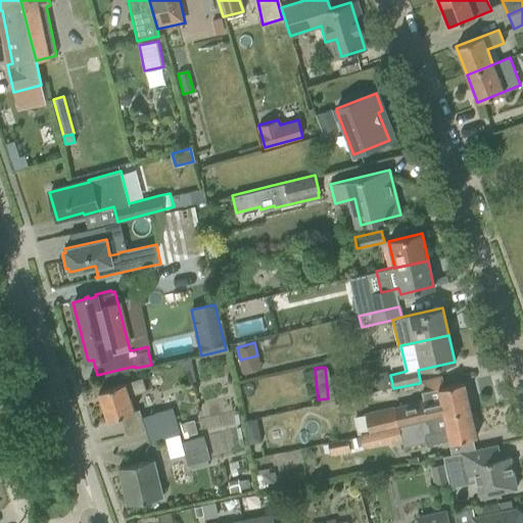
[(364,413),(369,432),(369,433),(470,410),(464,383),(443,387),(441,376),(420,381),(420,382),(419,383),(421,394),(437,391),(439,401),(428,405),(427,398),(364,413)]
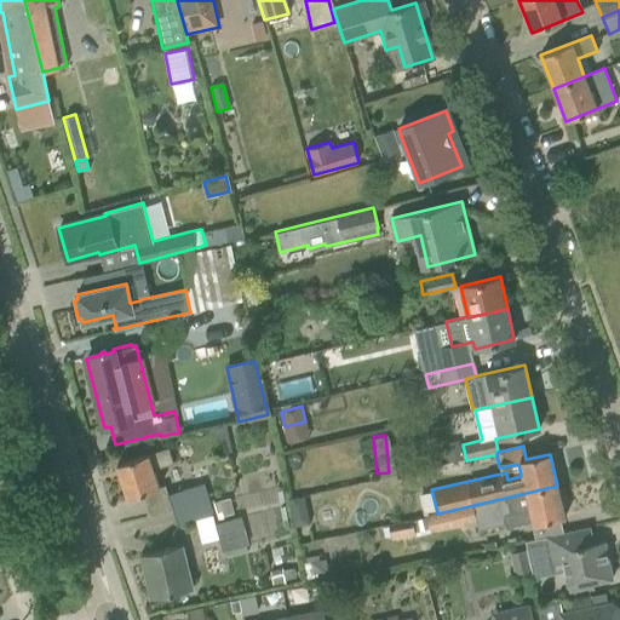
[(116,464),(127,499),(159,488),(153,470),(172,463),(167,448),(116,464)]
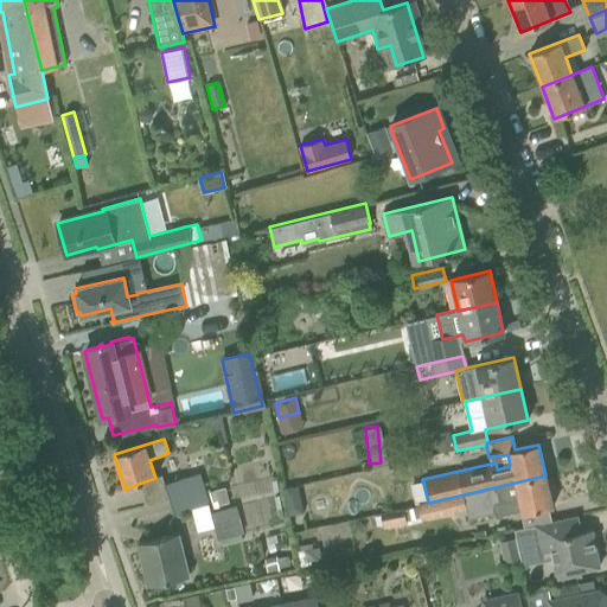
[(197,474),(164,485),(168,500),(203,493),(197,474)]
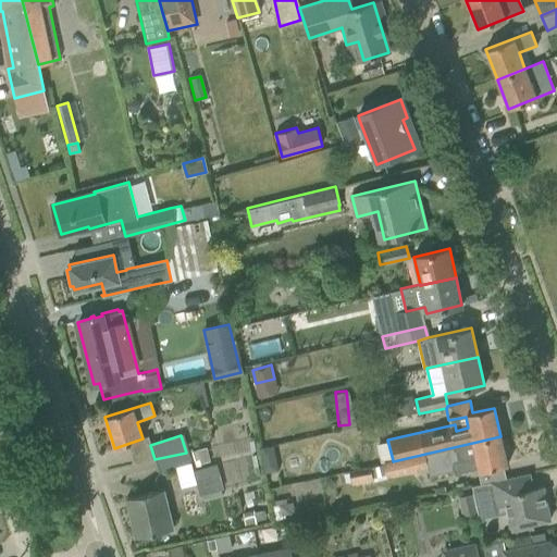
[(393,461),(393,460),(382,462),(386,481),(426,471),(428,477),(452,472),(450,463),(475,456),(480,471),(507,465),(500,436),(393,461)]
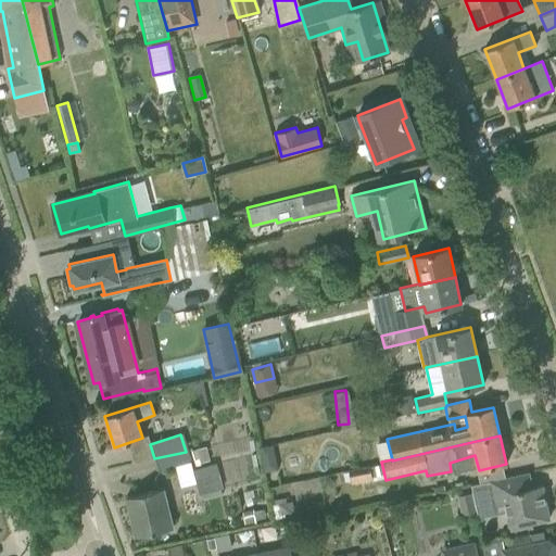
[(258,447),(264,472),(279,469),(274,444),(258,447)]
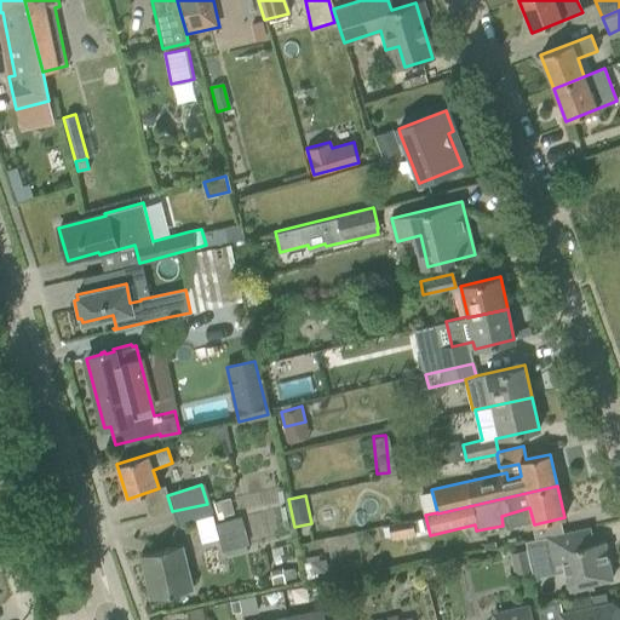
[(227,500),(212,504),(216,517),(230,514),(227,500)]
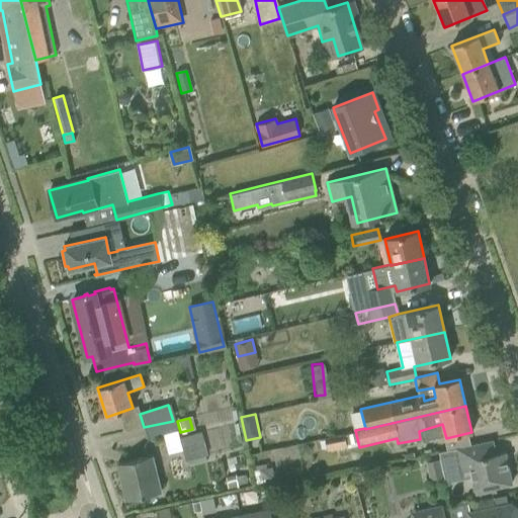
[(173,421),(144,427),(148,439),(165,433),(176,430),(173,421)]
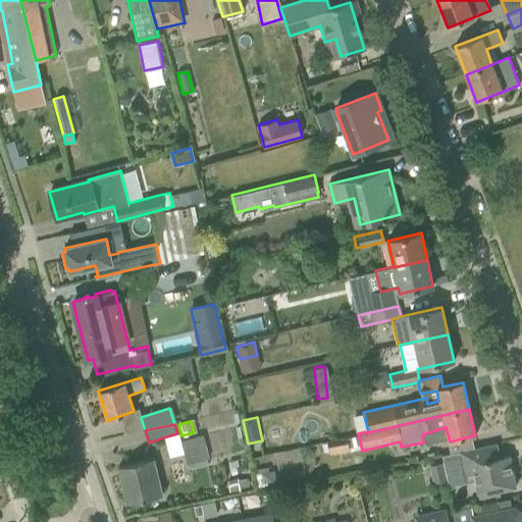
[(202,435),(180,441),(187,465),(208,460),(202,435)]
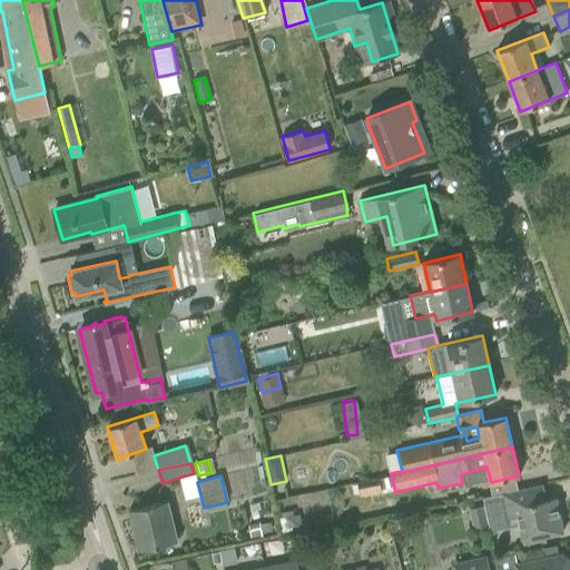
[(502,493),(507,517),(517,516),(523,543),(546,539),(544,536),(562,532),(556,498),(544,500),(541,485),(502,493)]
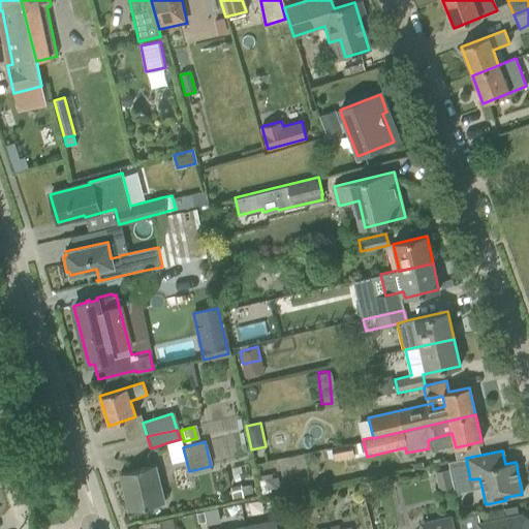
[(120,473),(128,510),(163,502),(155,465),(120,473)]
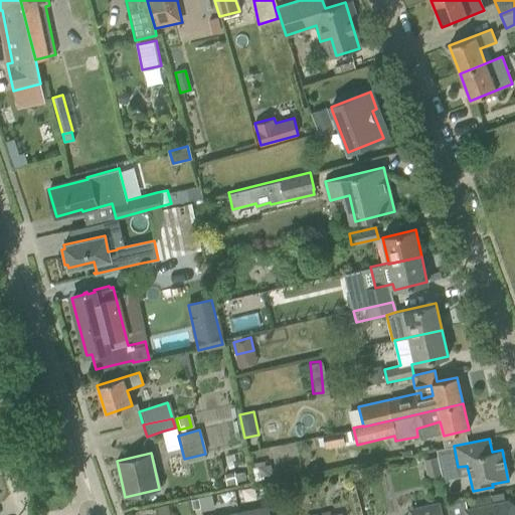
[(504,502),(502,493),(490,495),(492,505),(465,510),(466,514),(514,514),(514,513),(513,506),(506,502),(504,502)]
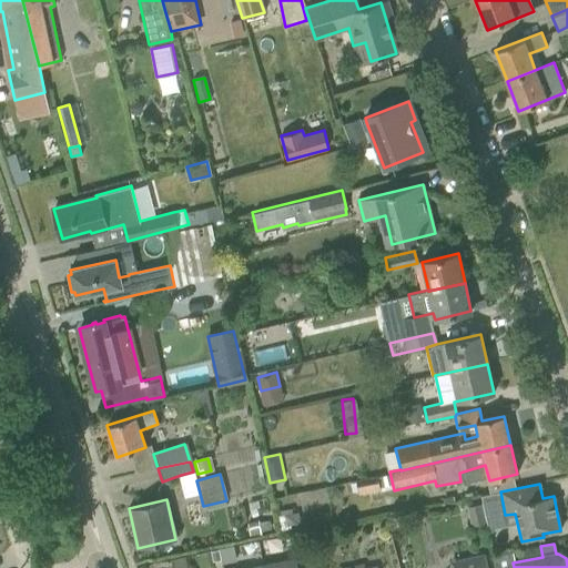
[(217,551),(210,553),(212,563),(220,561),(217,551)]
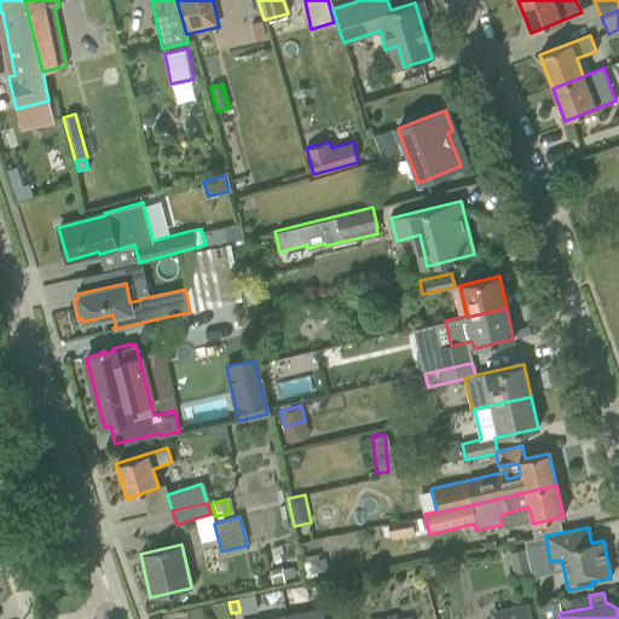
[(530,618),(526,603),(497,609),(499,618),(530,618)]
